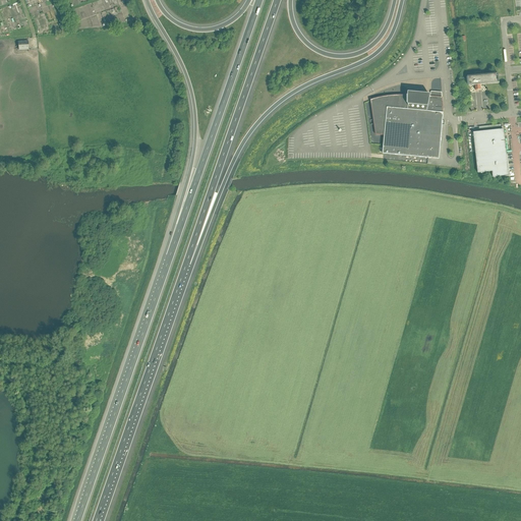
[(18,50),(29,50),(27,42),(18,42),(18,50)]
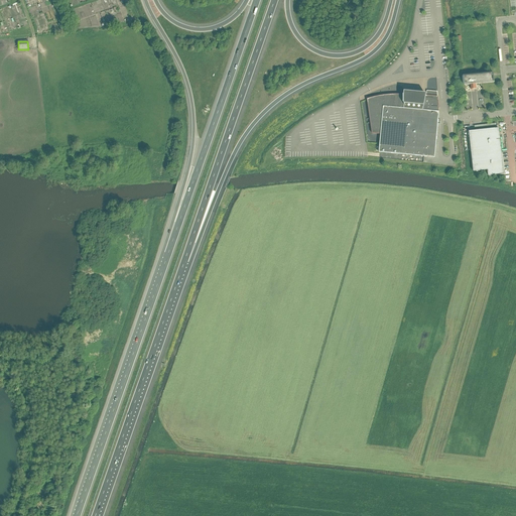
[(494,74),(464,76),(465,87),(470,86),(471,90),(476,89),(476,86),(495,84),(494,74)]
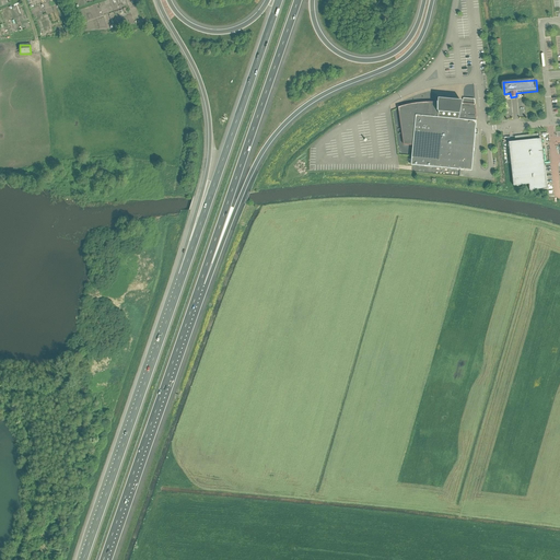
[(398,107),(404,146),(413,146),(411,165),(471,171),(477,121),(475,105),(463,104),(462,109),(459,113),(458,120),(439,118),(438,118),(439,114),(439,112),(438,107),(439,103),(435,103),(430,102),(426,103),(421,103),(416,103),(411,104),(408,105),(403,106),(398,107)]
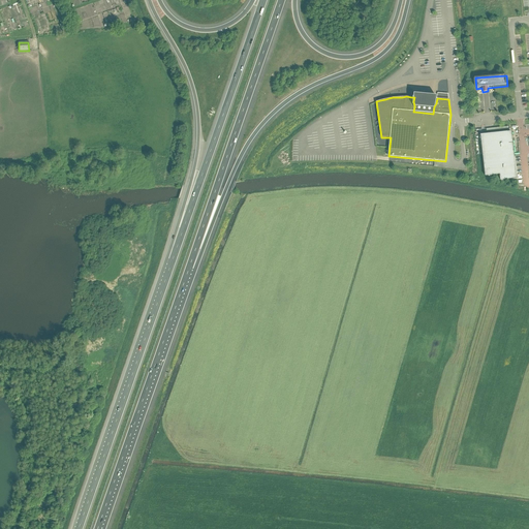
[(512,131),(480,134),(486,177),(500,175),(500,181),(518,179),(512,131)]
